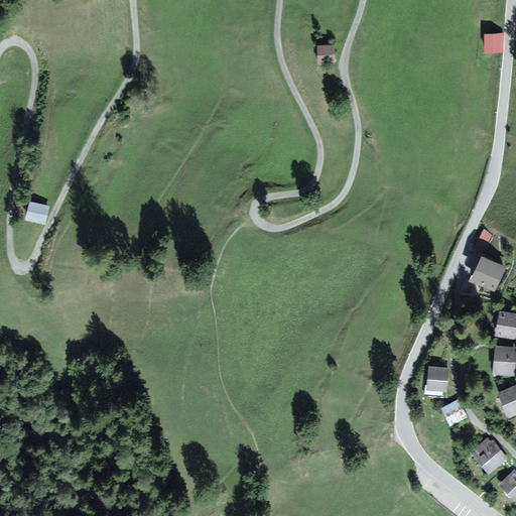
[(502,34),(485,34),(485,53),(502,52),(502,34)]
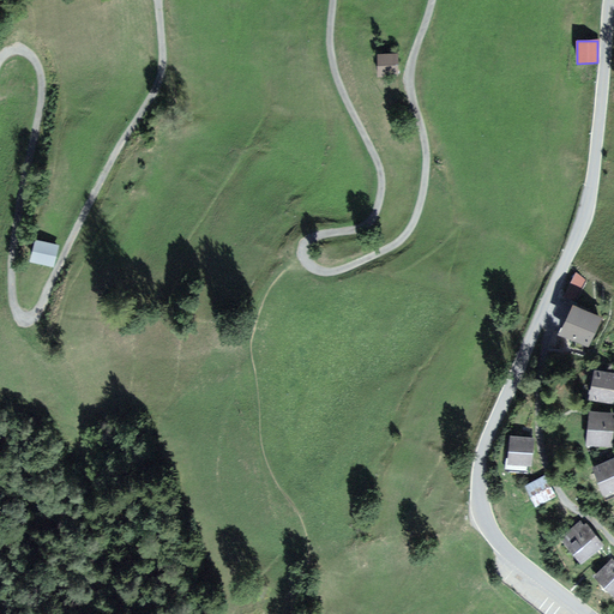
[(399,55),(383,54),(381,73),(399,73),(399,55)]
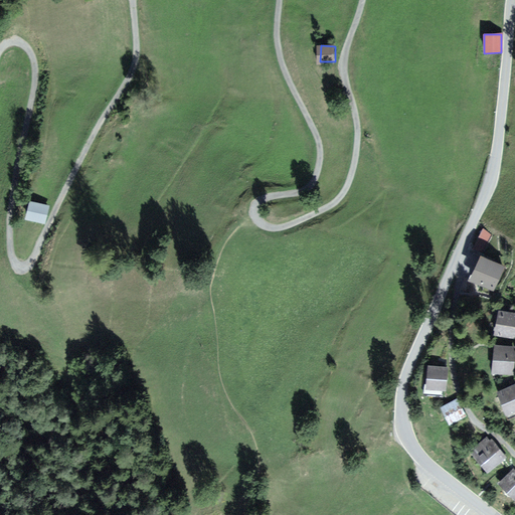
[(46,208),(25,203),(21,221),(42,226),(46,208)]
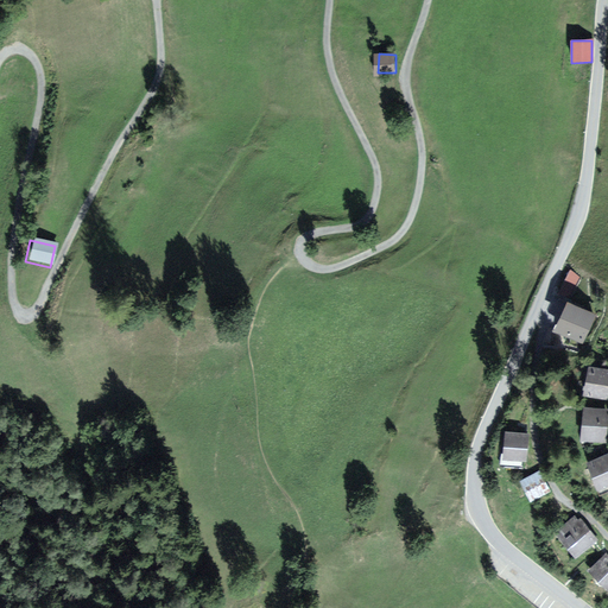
[(568,303),(555,331),(582,343),(595,315),(568,303)]
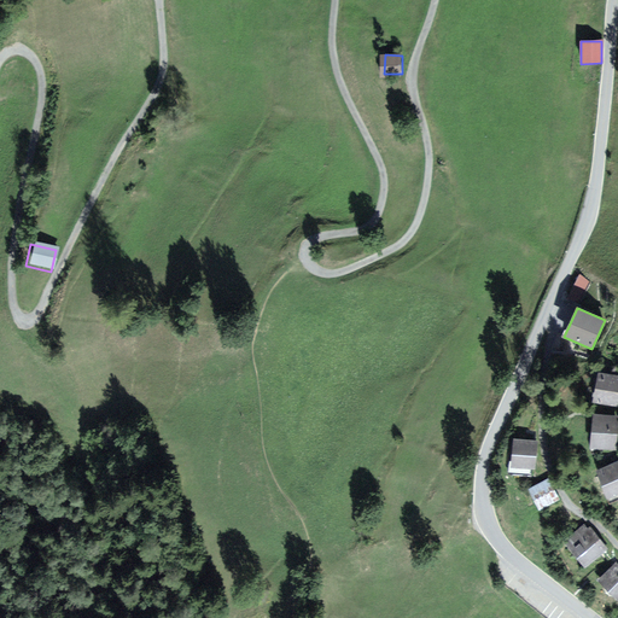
[(617,375),(599,372),(594,403),(617,407),(617,375)]
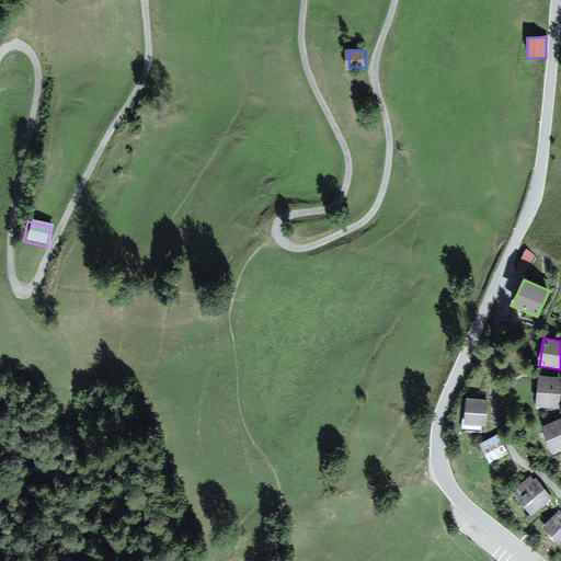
[(560,378),(539,376),(537,407),(560,409),(560,397),(560,378)]
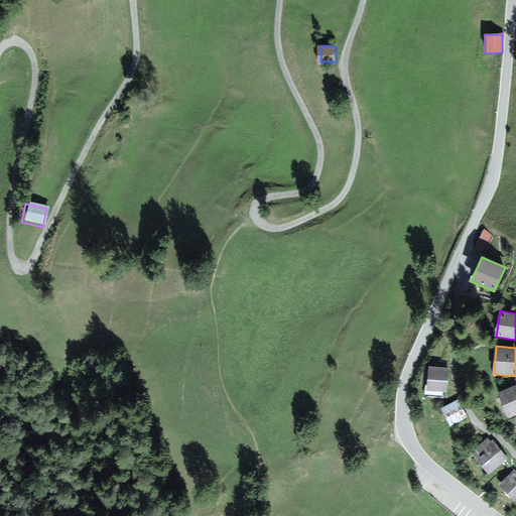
[(426,390),(446,392),(448,368),(428,367),(426,390)]
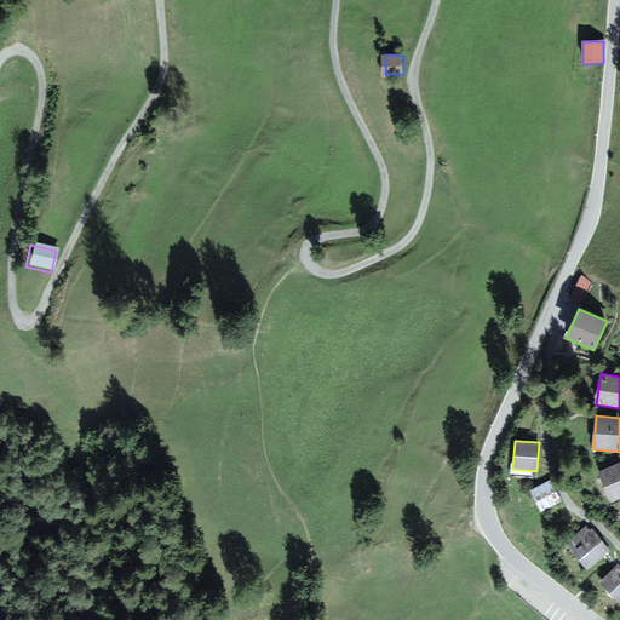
[(619,465),(604,471),(614,495),(619,493),(619,465)]
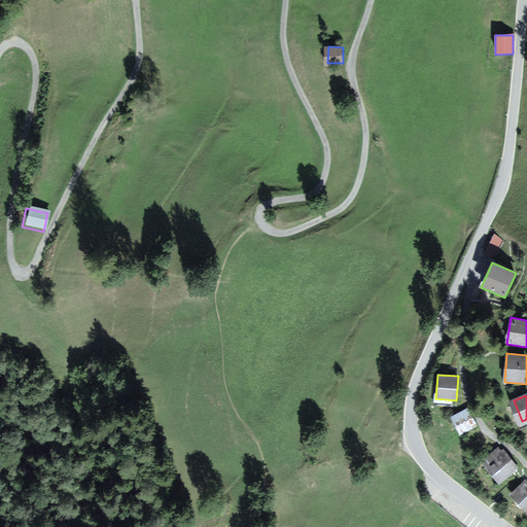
[(457,417),(463,431),(478,425),(471,411),(457,417)]
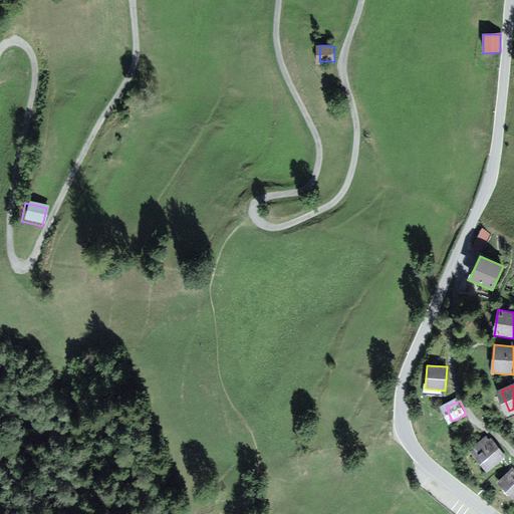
[(473,453),(488,470),(504,457),(490,439),(473,453)]
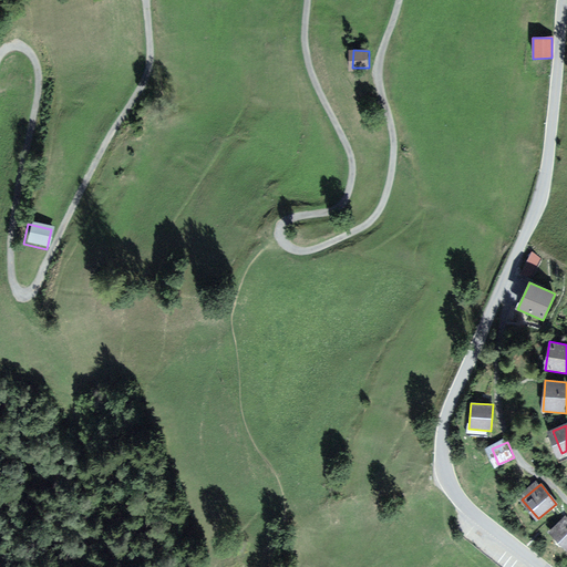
[(566,521),(555,533),(566,546),(566,521)]
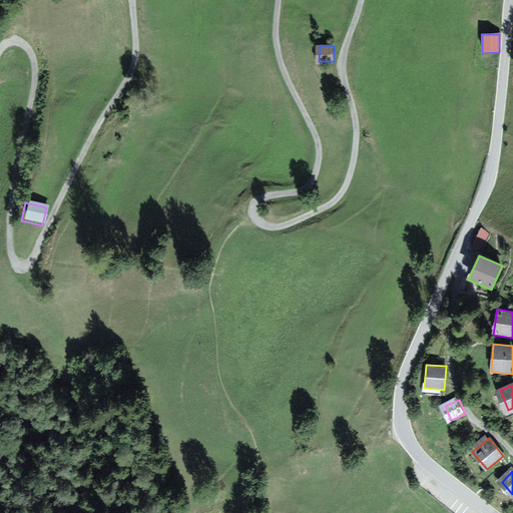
All buildings are outlined.
